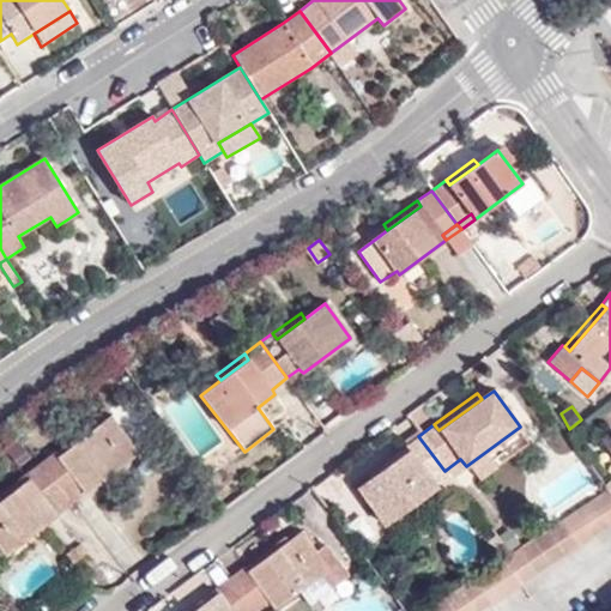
[(61,455),(58,449),(40,463),(67,496),(80,487),(86,494),(138,452),(110,417),(100,425),(61,455)]
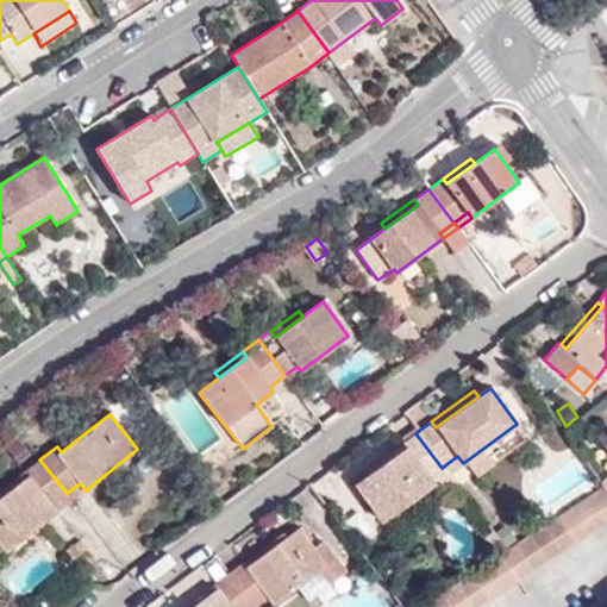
[(99,423),(95,417),(57,446),(61,452),(99,423)]
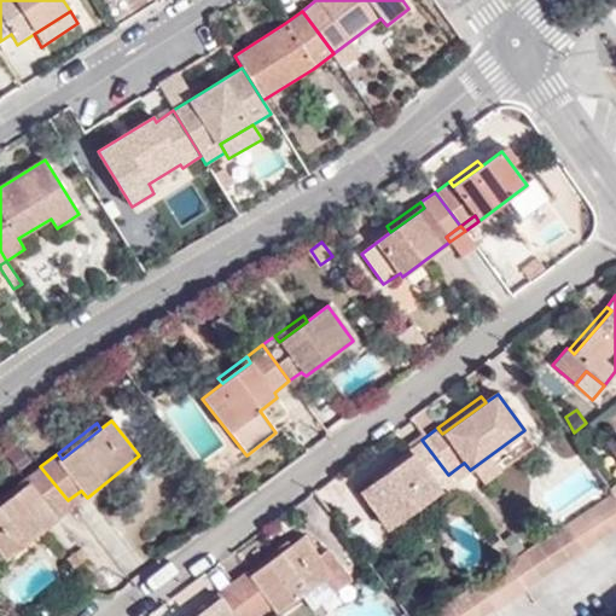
[(397,431),(411,448),(422,440),(410,423),(397,431)]
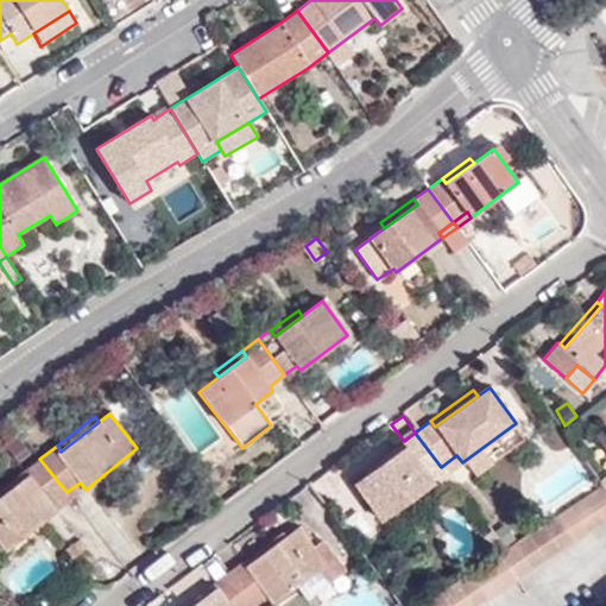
[(429,475),(441,467),(415,433),(404,441),(406,446),(367,475),(353,486),(380,522),(434,483),(429,475)]
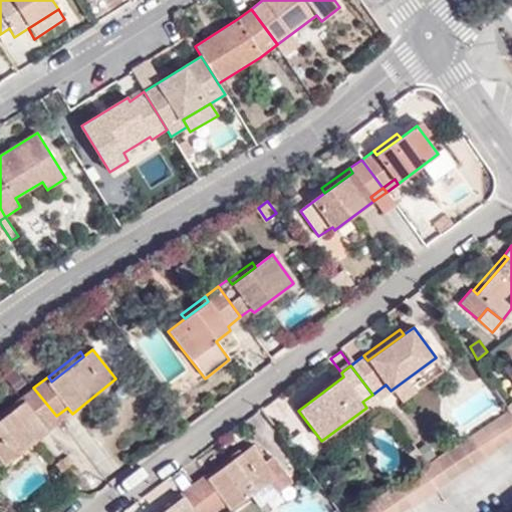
[(341,372),(306,397),(310,402),(343,376),(341,372)]
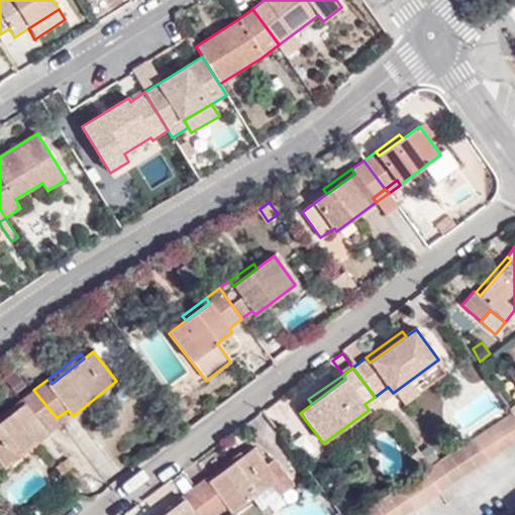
[(13,378),(4,384),(12,397),(21,392),(13,378)]
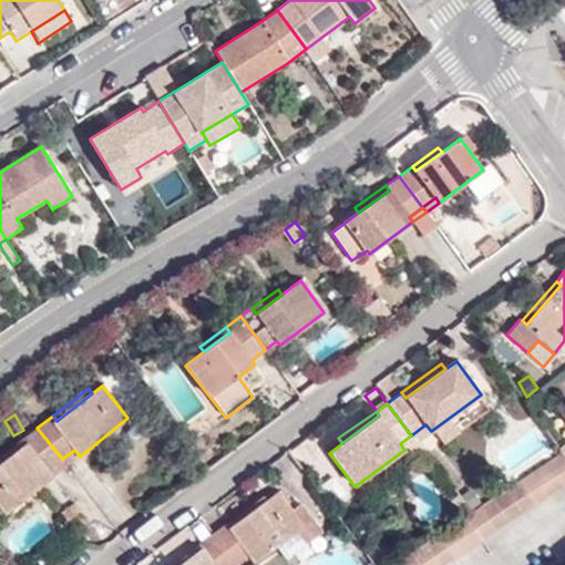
[(441,443),(458,432),(448,419),(431,431),(441,443)]
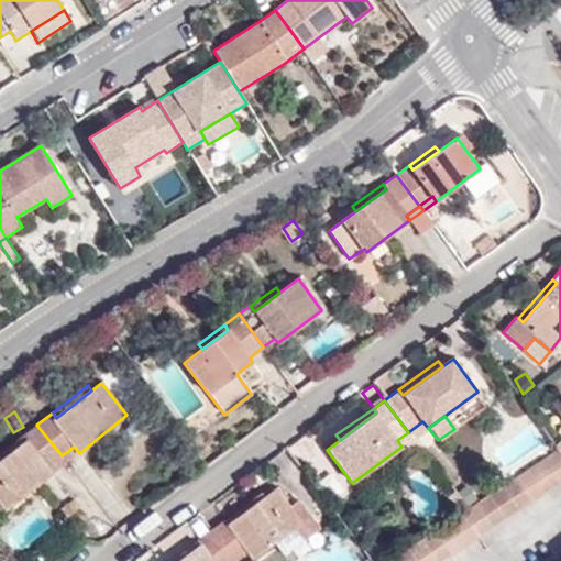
[(408,432),(413,439),(428,428),(422,421),(408,432)]
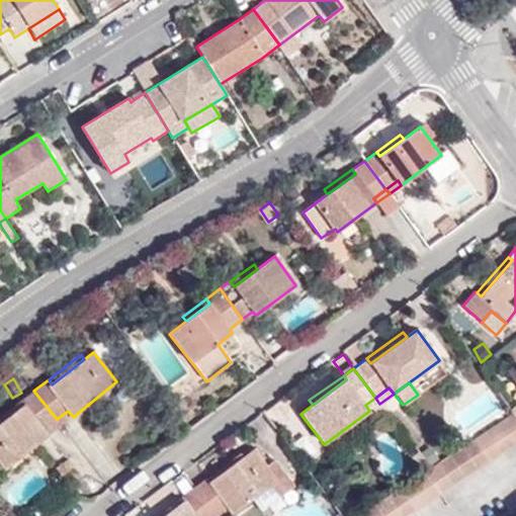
[(46,428),(57,419),(33,391),(21,401),(24,405),(0,423),(0,463),(4,468),(50,434),(46,428)]
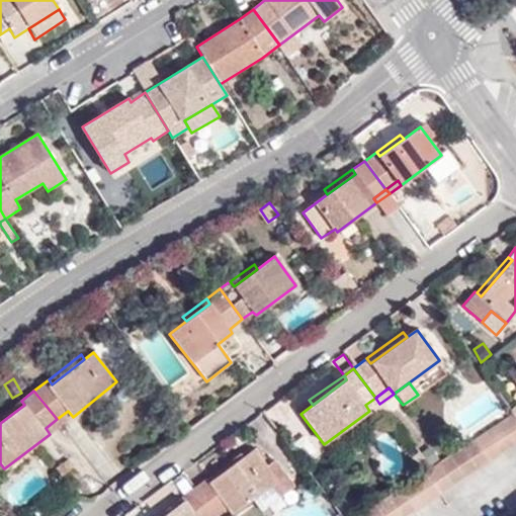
[(21,401),(0,417),(0,423),(24,405),(21,401)]
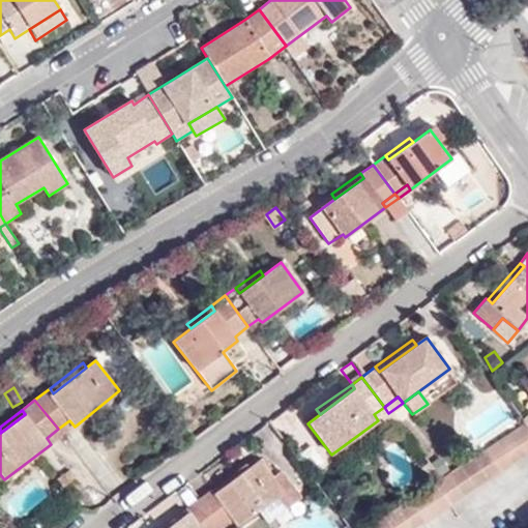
[(527,455),(527,429),(523,422),(510,432),(526,457),(527,455)]
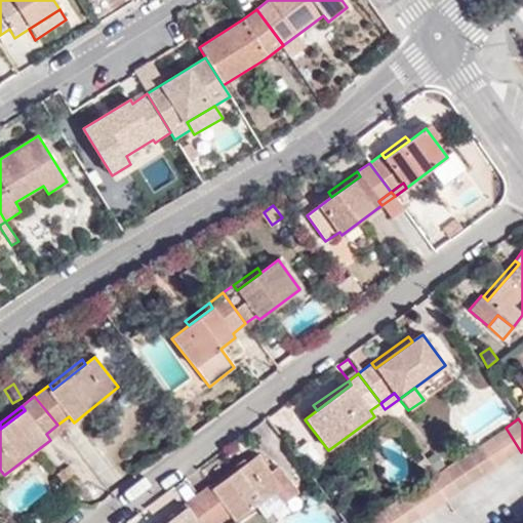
[(50,440),(62,431),(57,425),(46,434),(50,440)]
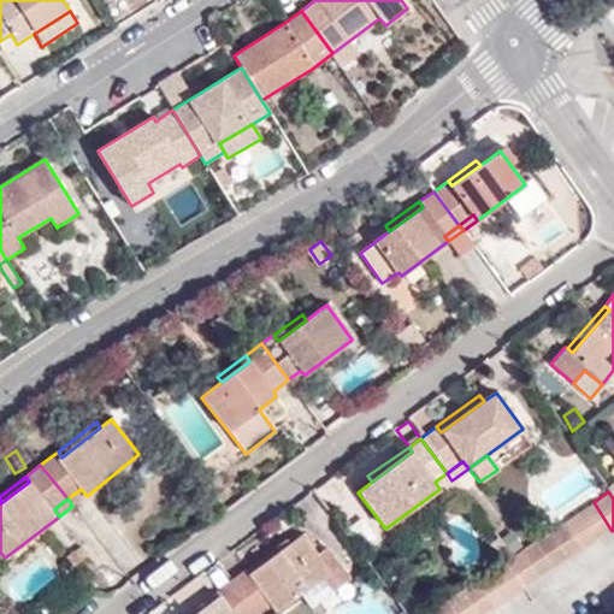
[(598,541),(612,531),(594,502),(579,512),(598,541)]
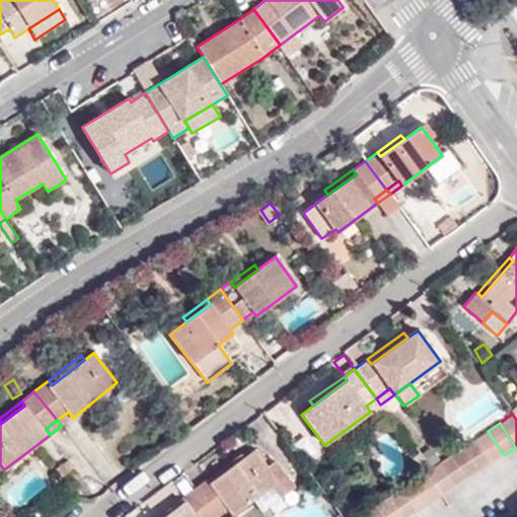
[(492,462),(504,455),(488,431),(475,439),(492,462)]
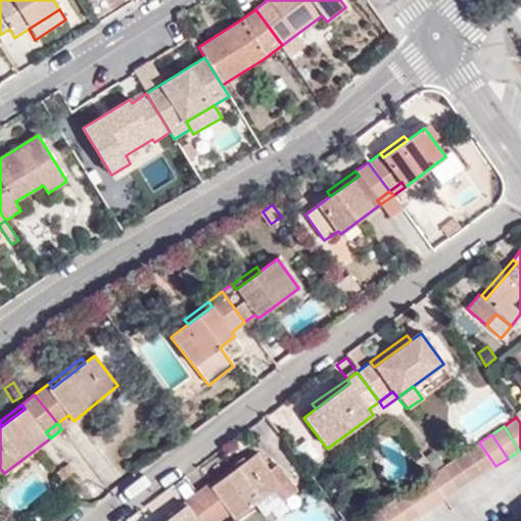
[(482,475),(495,466),(479,442),(467,451),(482,475)]
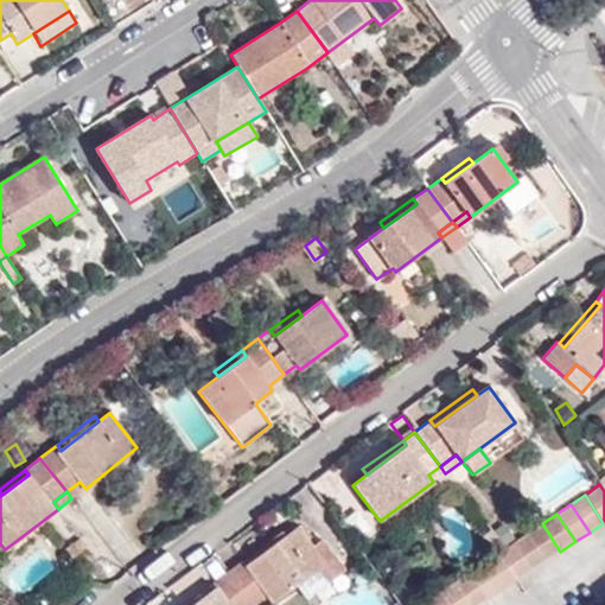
[(545,561),(560,552),(542,523),(528,533),(545,561)]
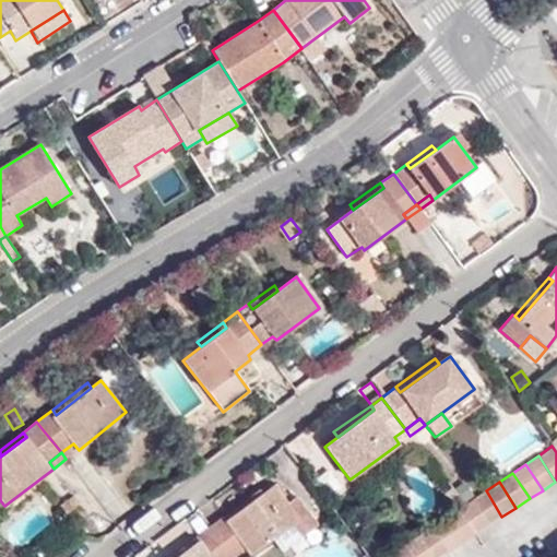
[(225,521),(222,517),(209,526),(230,556),(236,556),(245,549),(250,555),(295,521),(305,534),(317,524),(297,498),(288,504),(274,484),(262,494),(225,521)]
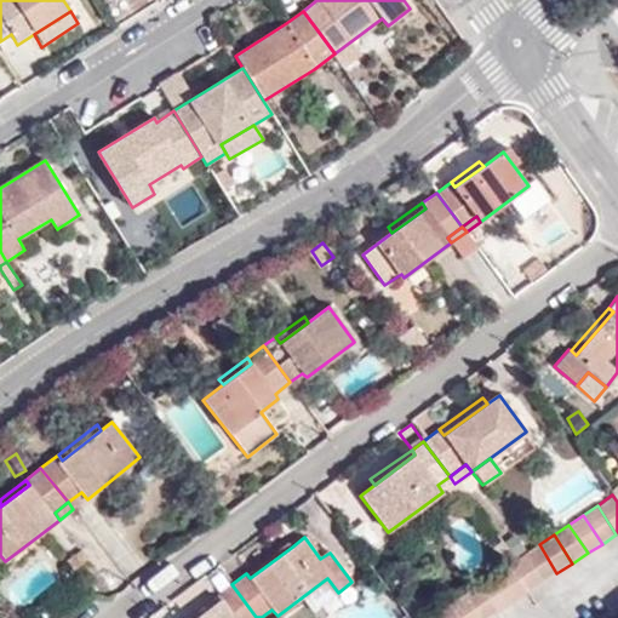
[(291,548),(287,543),(246,573),(250,578),(291,548)]
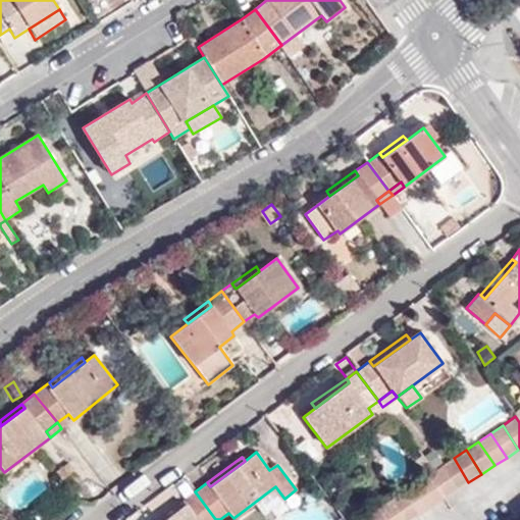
[(442,466),(457,489),(468,482),(454,458),(442,466)]
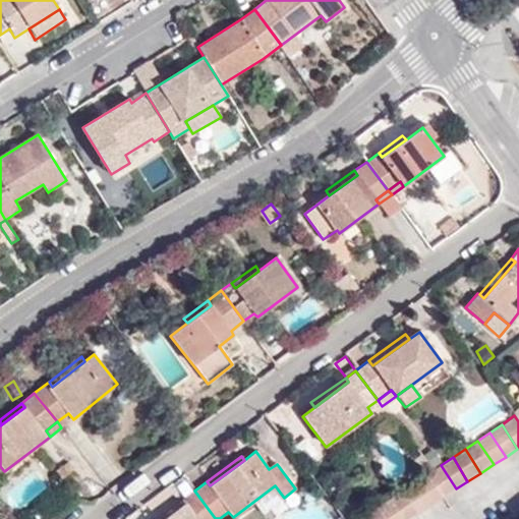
[(443,498),(456,488),(441,465),(430,472),(428,473),(443,498)]
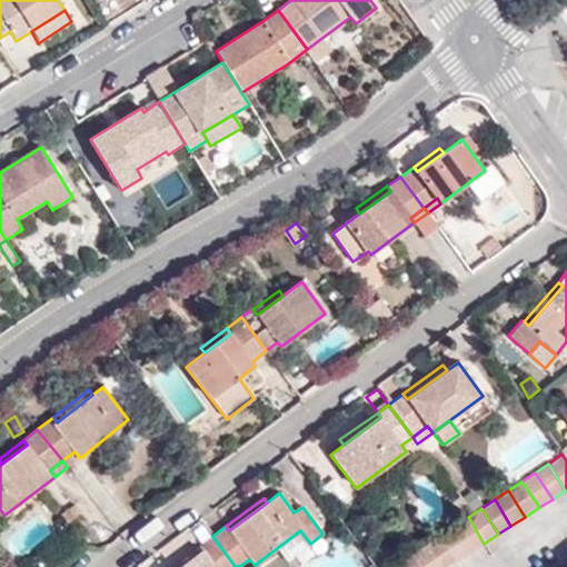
[(470,553),(484,544),(468,517),(454,527),(470,553)]
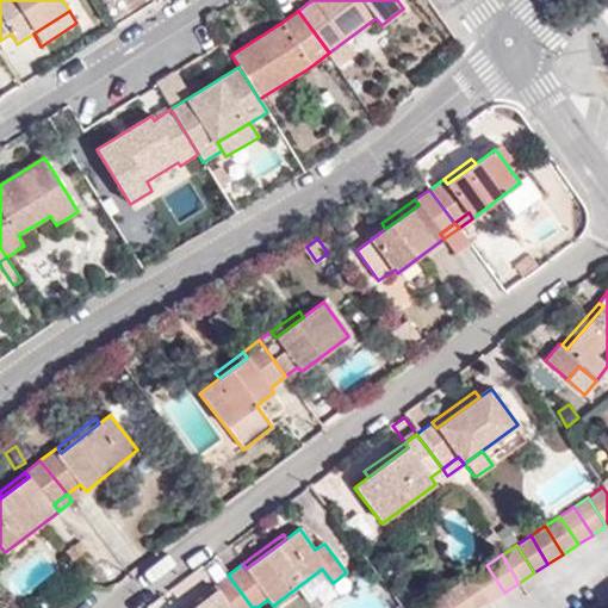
[(215,584),(228,575),(213,558),(202,568),(215,584)]
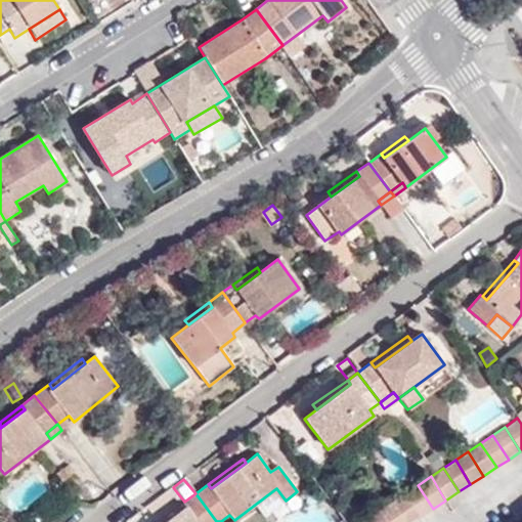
[(216,521),(196,493),(184,502),(187,507),(166,521),(216,521)]
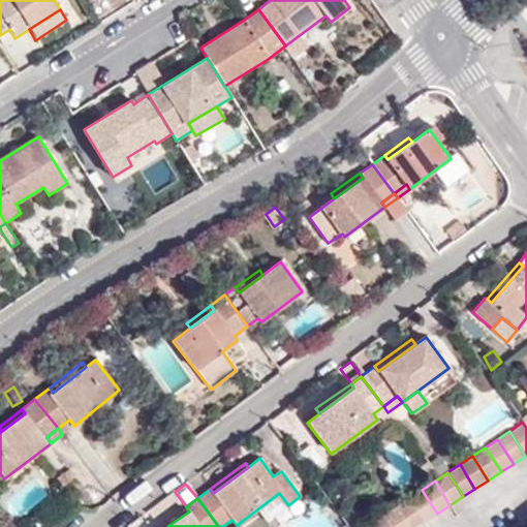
[(167,526),(189,512),(186,506),(158,526),(167,526)]
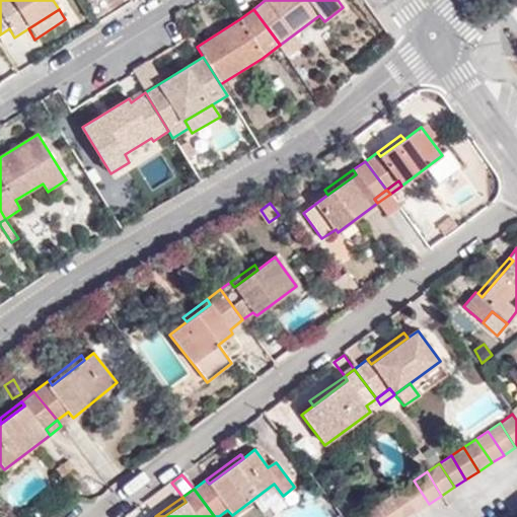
[(402,516),(390,497),(378,505),(385,516),(402,516)]
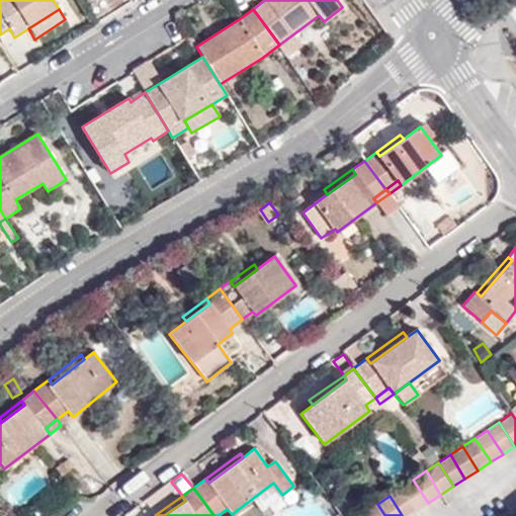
[(384,515),(377,504),(365,512),(367,515),(384,515)]
